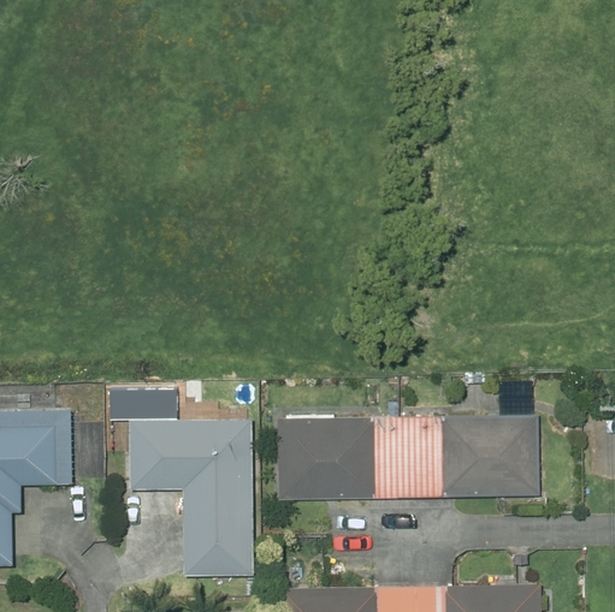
[(497,379),(498,415),(401,416),(402,497),(539,494),(538,415),(533,415),(533,379),(497,379)]
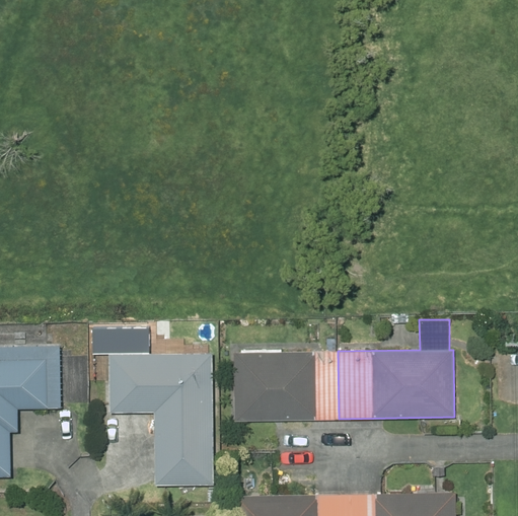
[(337,351),(231,353),(232,421),(339,419),(337,351)]
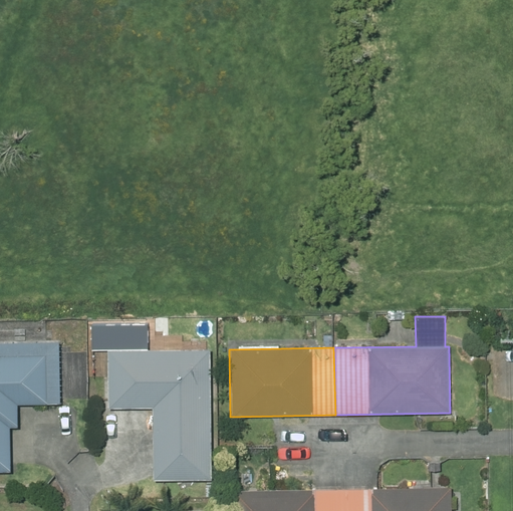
[(209,348),(107,349),(108,408),(153,408),(154,481),(211,480),(209,348)]
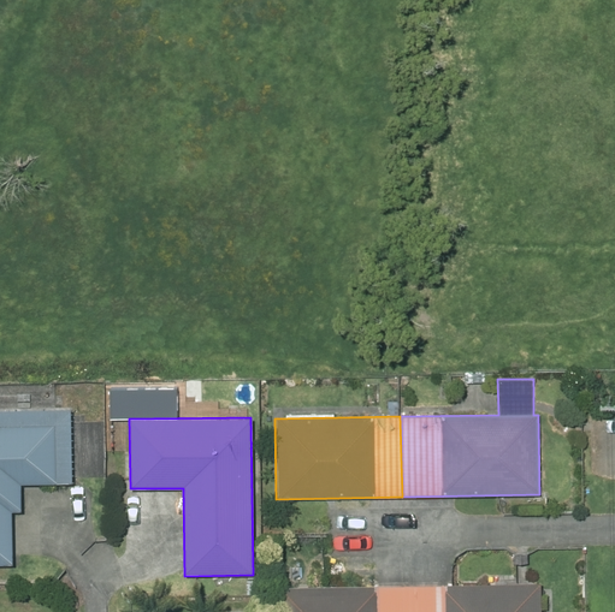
[(19,485),(54,483),(53,426),(0,427),(0,564),(11,564),(10,512),(21,512),(19,485)]
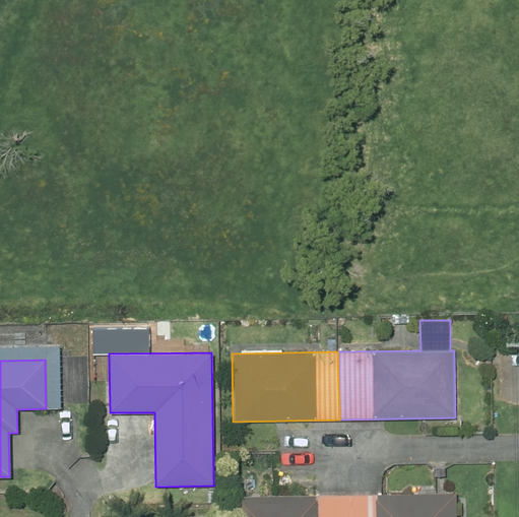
[(434,468),(434,476),(446,476),(446,468),(434,468)]
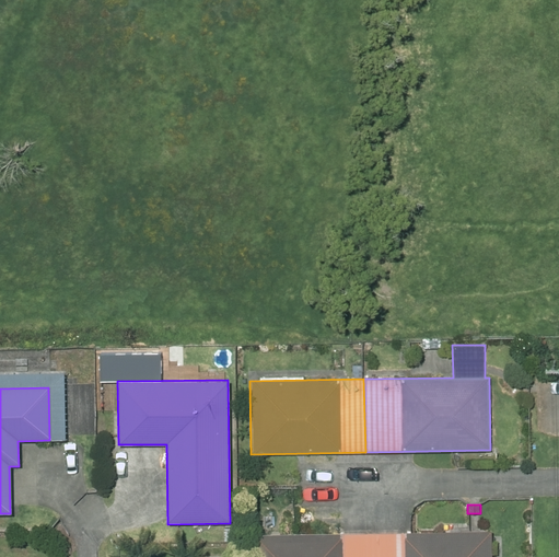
[(223,529),(223,542),(236,542),(236,529),(223,529)]
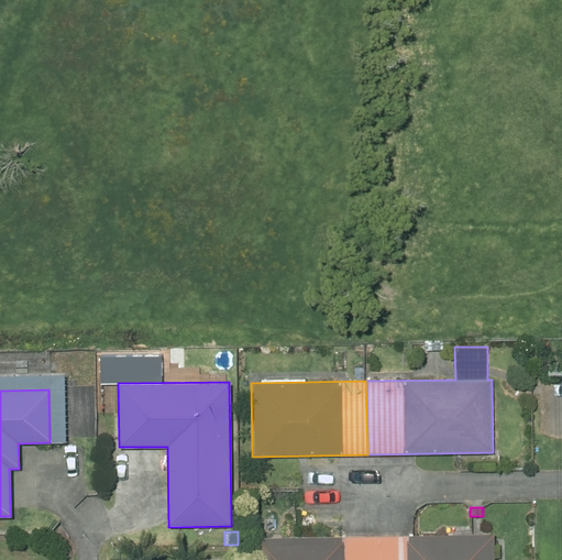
[(374,537),(374,559),(493,559),(493,535),(374,537)]
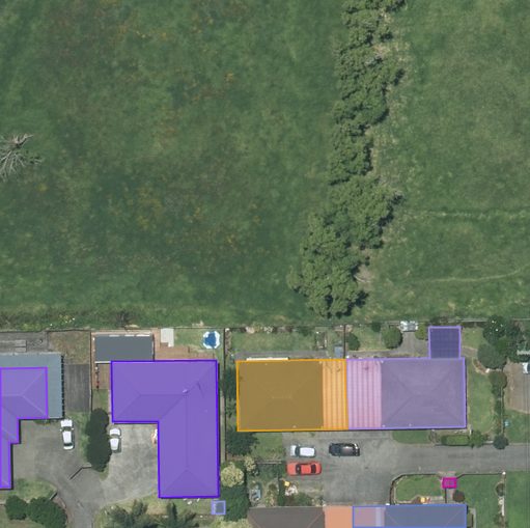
[(352,527),(352,506),(242,507),(241,527),(352,527)]
